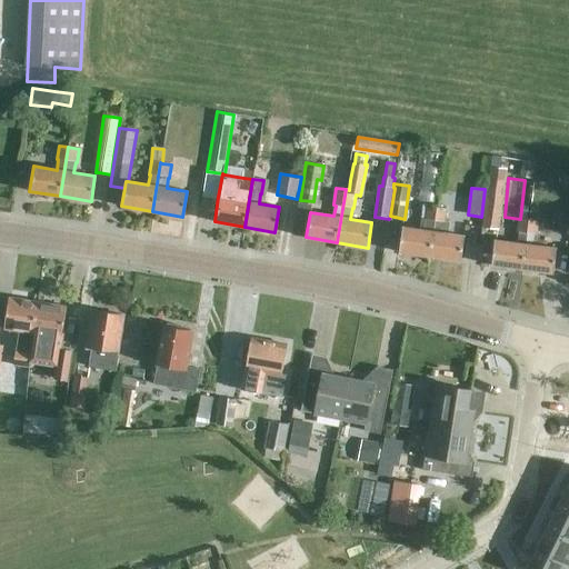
[(446,222),(447,210),(448,205),(449,196),(439,195),(438,208),(436,208),(429,257),(460,261),(463,237),(448,235),(450,223),(446,222)]
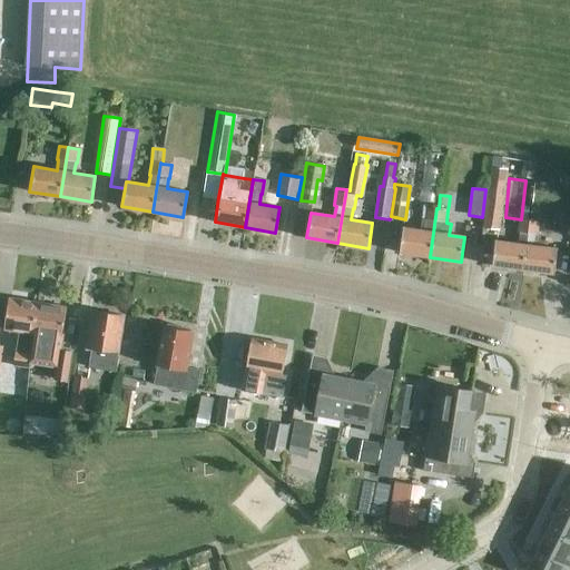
[(488,198),(483,229),(499,231),(503,202),(488,198)]
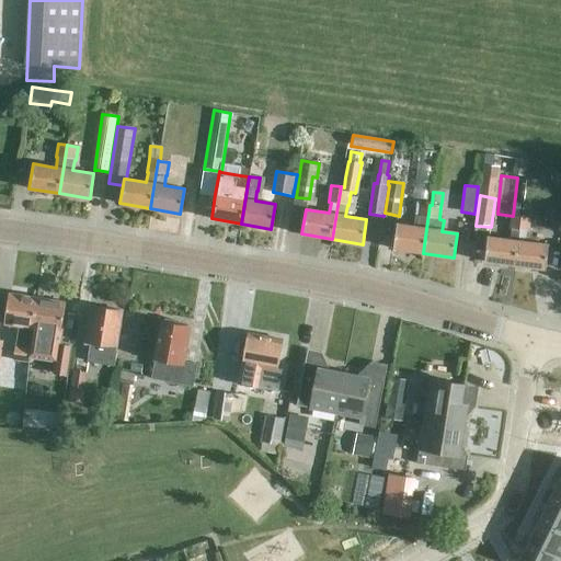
[(392,249),(423,253),(430,205),(421,204),(420,216),(415,216),(414,227),(396,225),(392,249)]
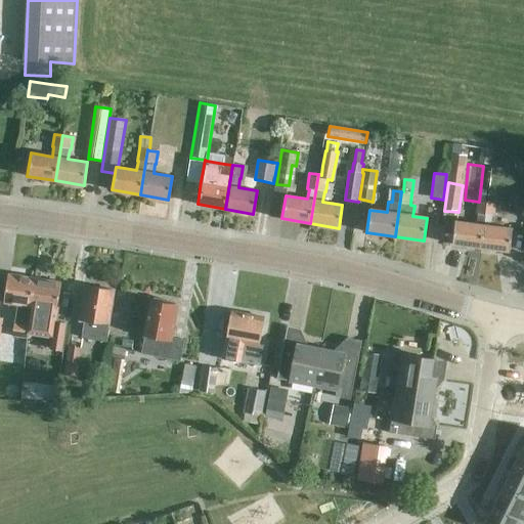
[(478,215),(477,224),(454,222),(451,245),(480,248),(487,204),(477,202),(476,214),(478,215)]
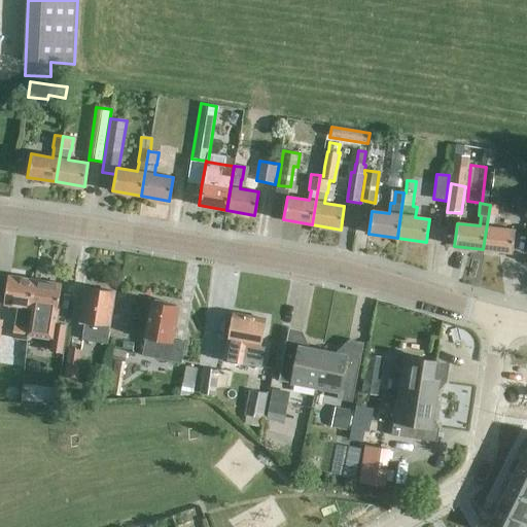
[(495,227),(496,217),(497,217),(499,206),(490,205),(483,249),(512,253),(515,230),(495,227)]
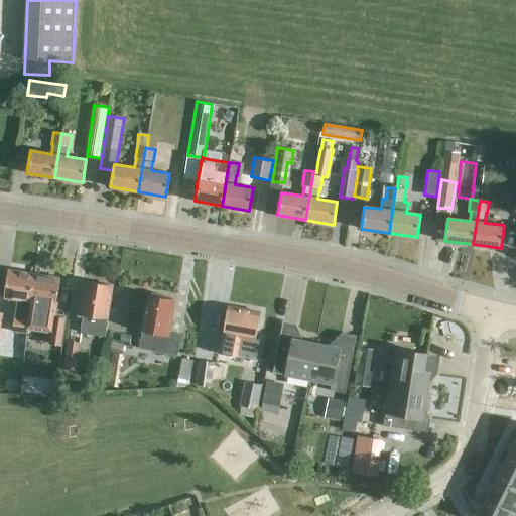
[(25,334),(26,330),(34,273),(8,269),(4,298),(20,301),(15,332),(25,334)]
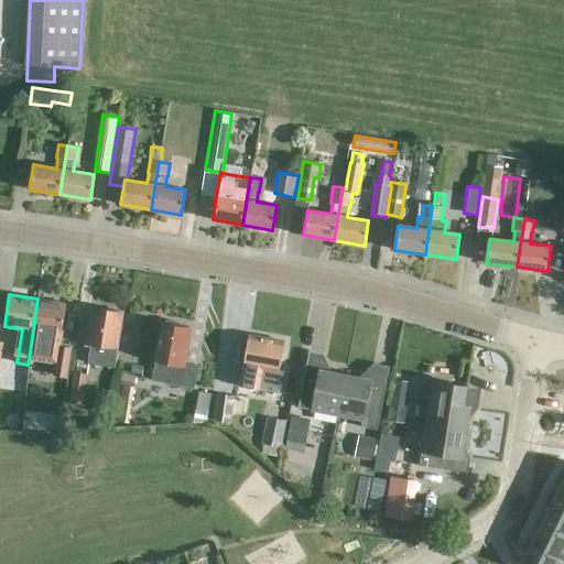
[(38,299),(29,360),(54,364),(52,376),(67,378),(71,351),(58,350),(61,335),(65,303),(38,299)]
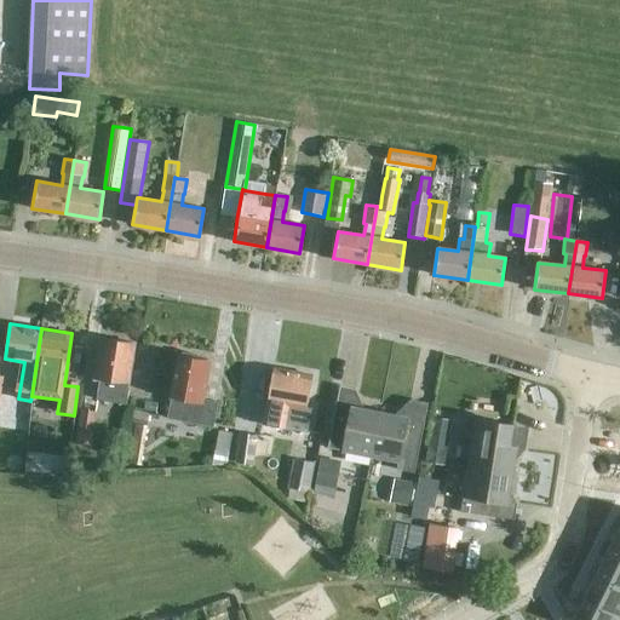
[(93,379),(102,380),(98,399),(125,402),(135,343),(102,338),(99,357),(97,356),(93,379)]
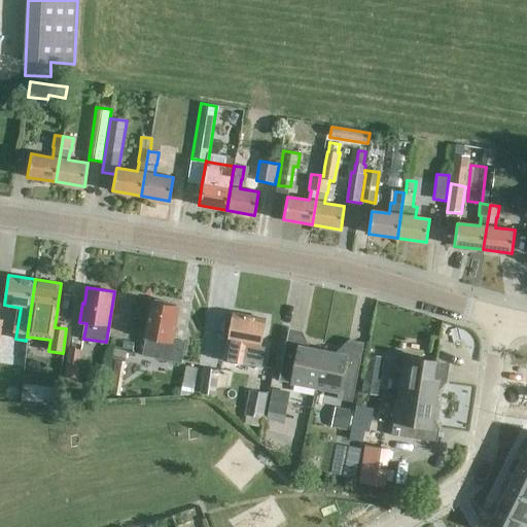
[(142,356),(182,363),(186,341),(173,339),(178,306),(168,304),(168,302),(163,300),(154,300),(154,302),(150,301),(149,311),(150,311),(142,356)]
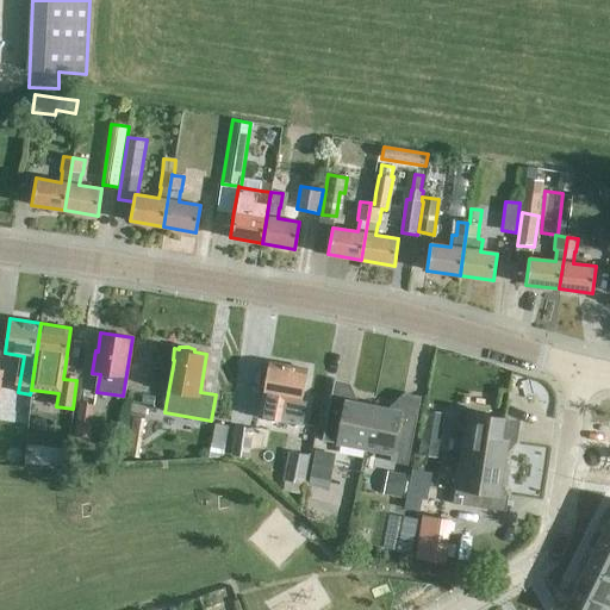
[(7,359),(2,390),(16,391),(20,361),(7,359)]
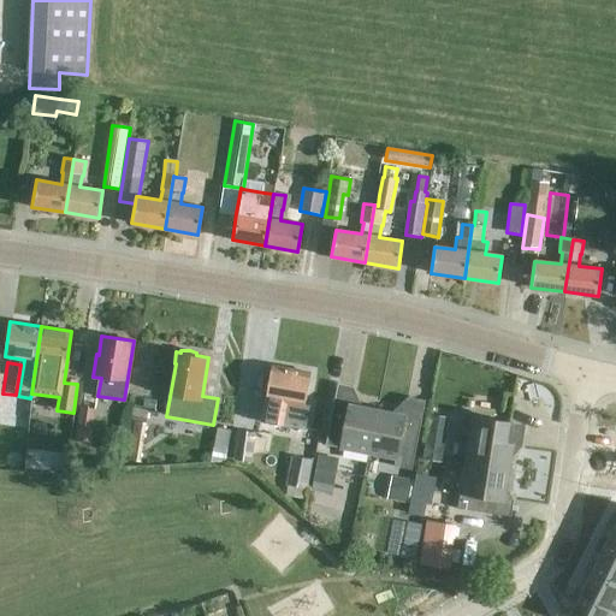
[(261,422),(306,430),(309,407),(304,407),(311,373),(271,366),(264,404),(260,407),(259,415),(261,416),(261,422)]
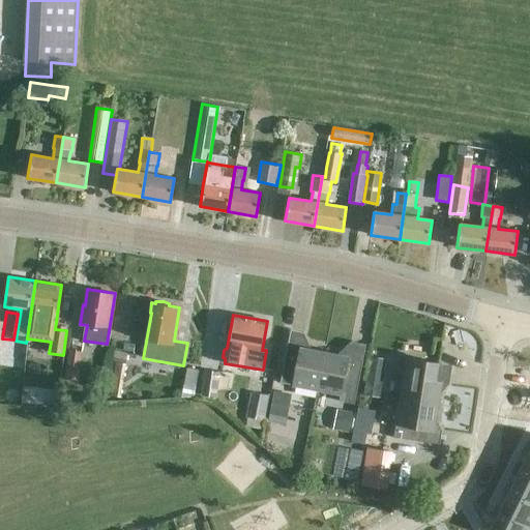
[(293,386),(317,390),(324,352),(299,348),(298,354),(286,351),(281,383),(293,385),(293,386)]
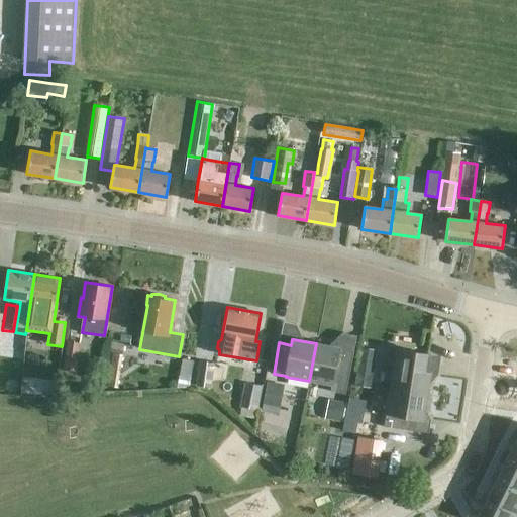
[(70,340),(65,369),(76,371),(81,342),(70,340)]
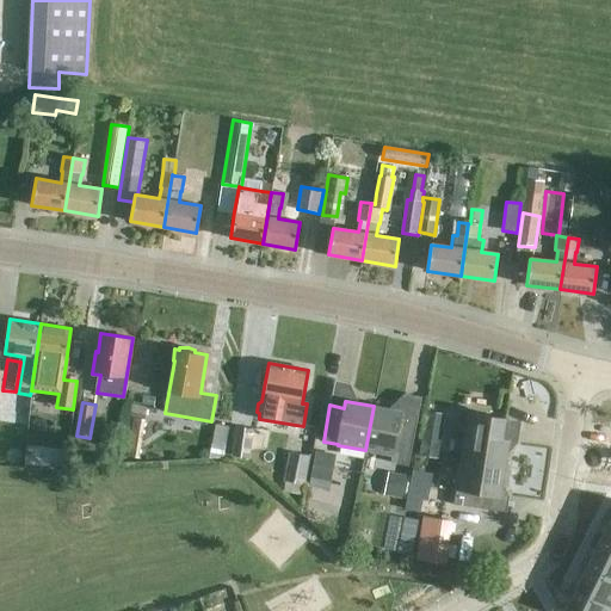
[(135,406),(134,419),(144,420),(147,408),(135,406)]
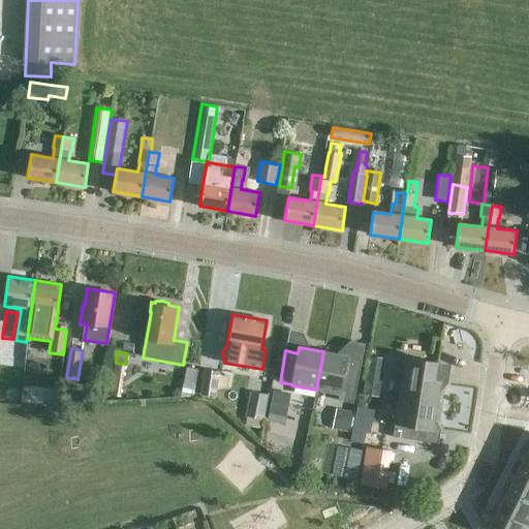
[(347,356),(323,351),(316,390),(339,394),(338,401),(353,403),(361,365),(346,363),(347,356)]
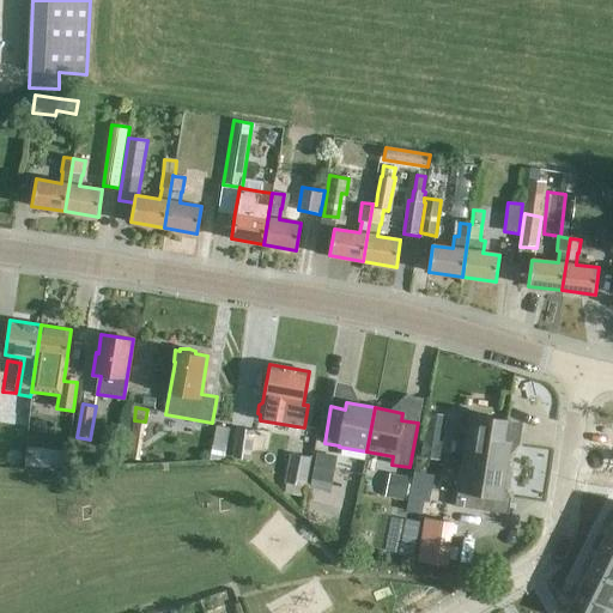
[(419,457),(439,461),(447,416),(426,412),(419,457)]
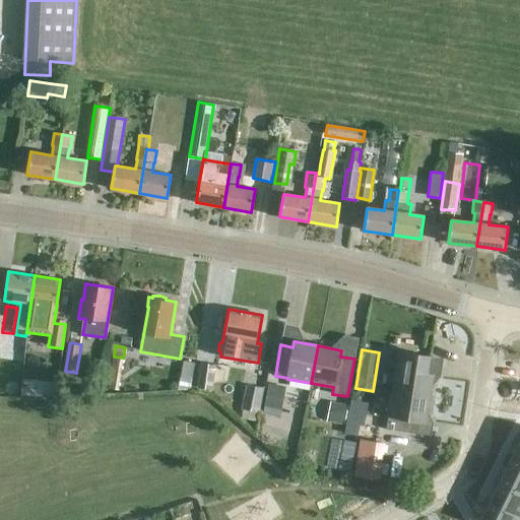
[(395,370),(392,392),(429,398),(433,375),(427,374),(430,356),(397,351),(394,370),(395,370)]
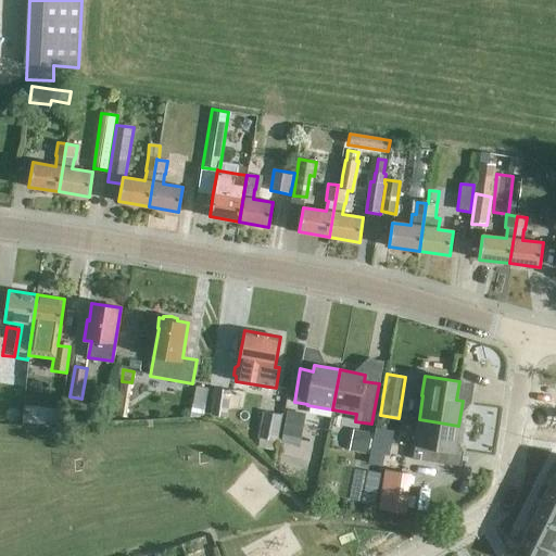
[(133,383),(131,382),(122,381),(116,415),(127,417),(133,383)]
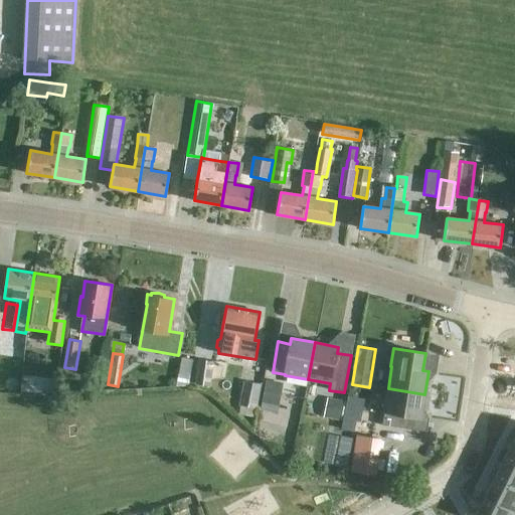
[(215,369),(226,372),(229,358),(218,355),(215,369)]
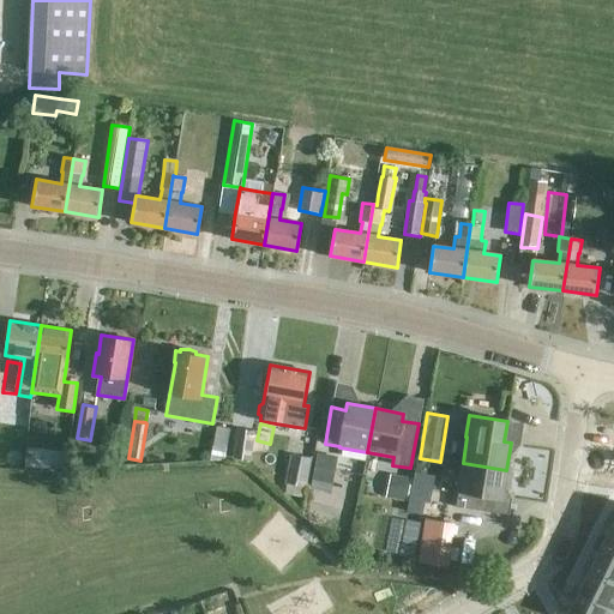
[(217,426),(214,446),(228,449),(230,428),(217,426)]
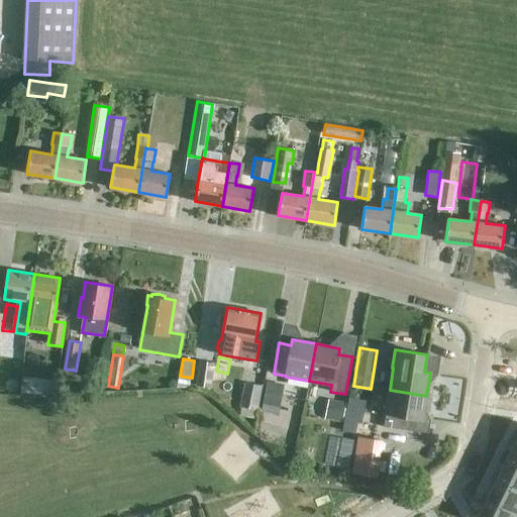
[(200,362),(196,386),(210,388),(214,364),(200,362)]
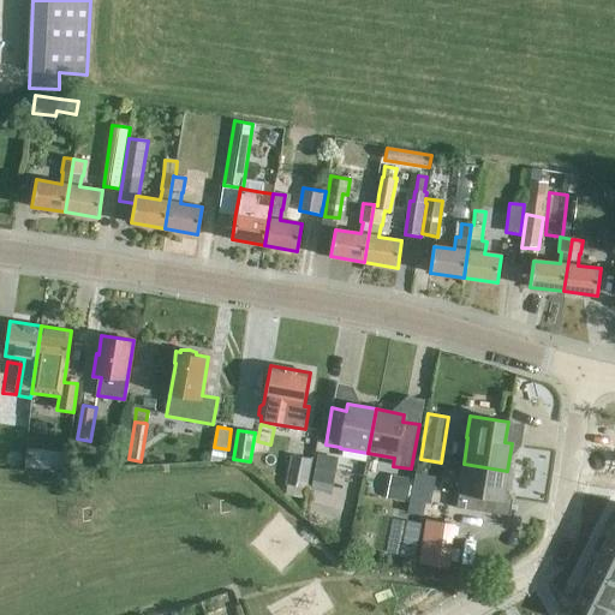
[(4,457),(22,457),(21,435),(3,435),(4,457)]
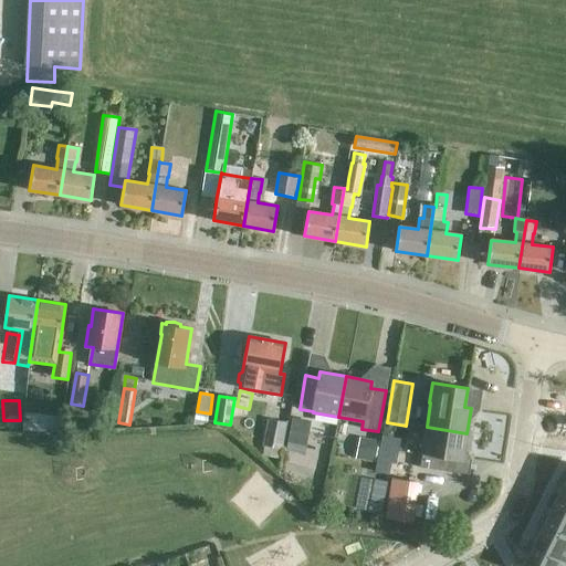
[(306,447),(311,421),(293,418),(289,443),(306,447)]
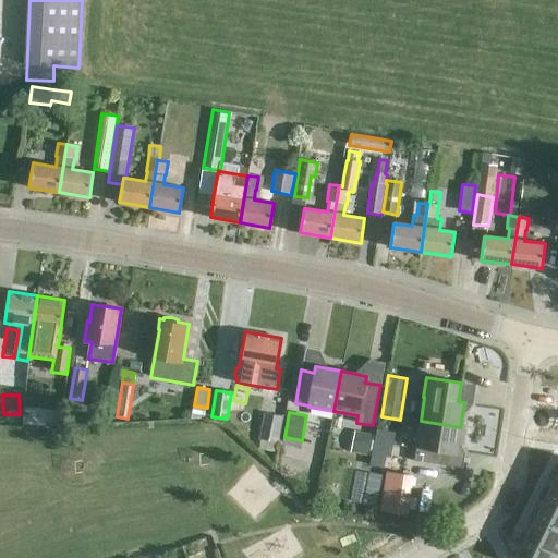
[(264,413),(259,439),(278,444),(283,416),(264,413)]
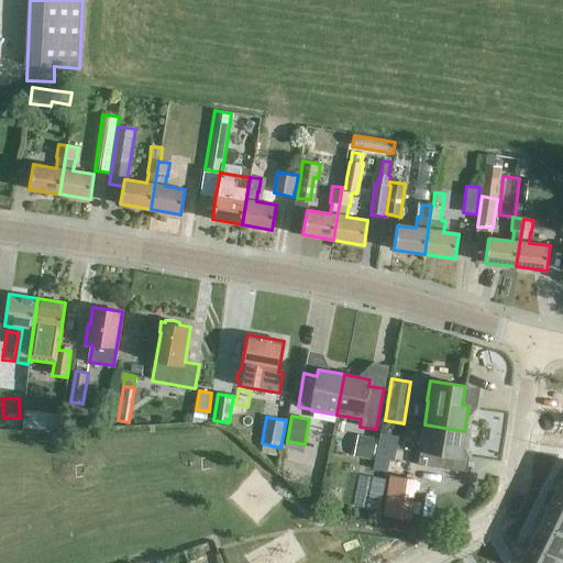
[(424,424),(418,464),(452,470),(454,456),(461,457),(464,431),(424,424)]
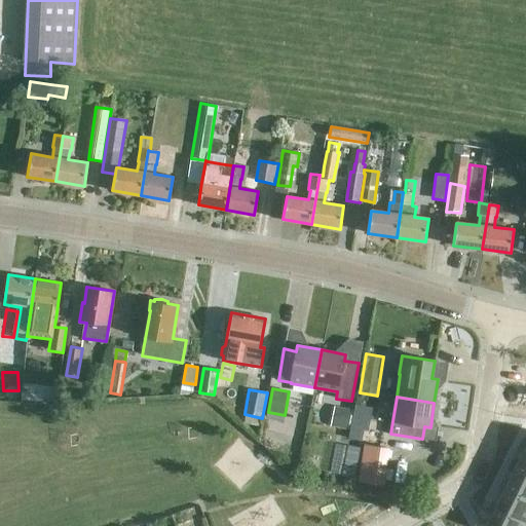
[(330,426),(348,429),(352,409),(333,406),(330,426)]
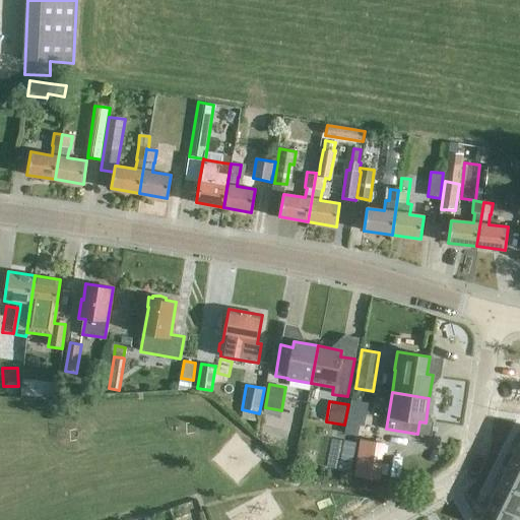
[(377,424),(349,417),(346,435),(374,441),(377,424)]
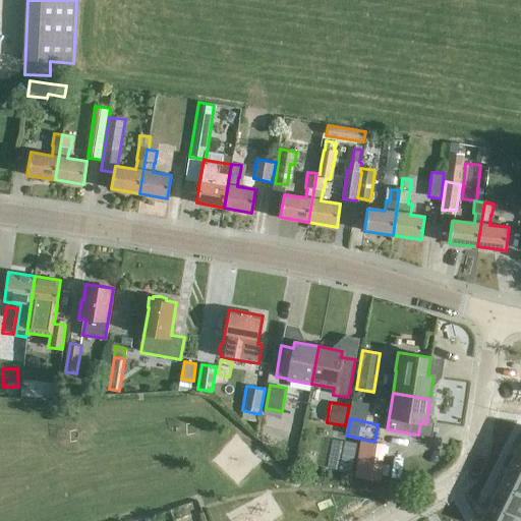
[(380,482),(386,444),(359,441),(354,478),(380,482)]
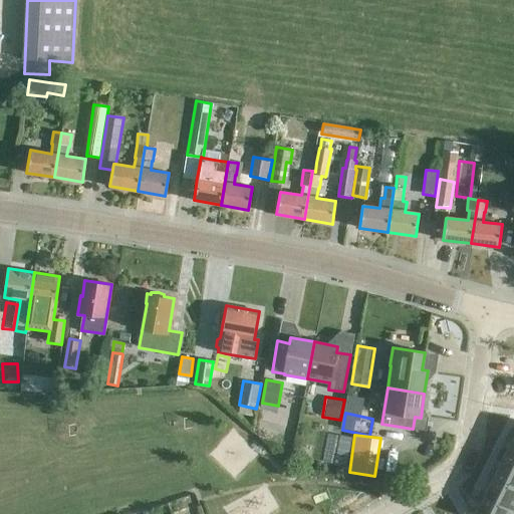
[(345,467),(351,438),(339,436),(333,465),(345,467)]
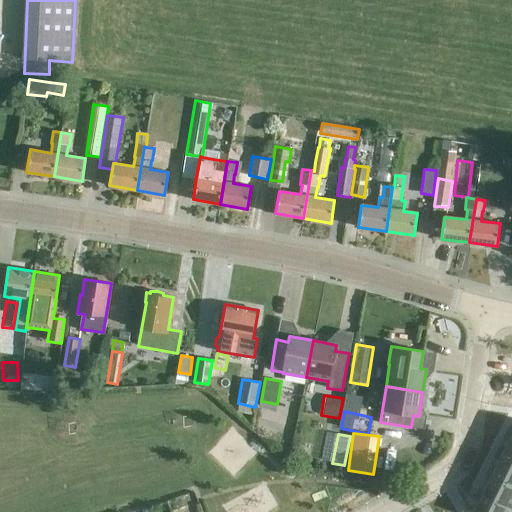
[(511,446),(507,444),(498,462),(511,469),(511,446)]
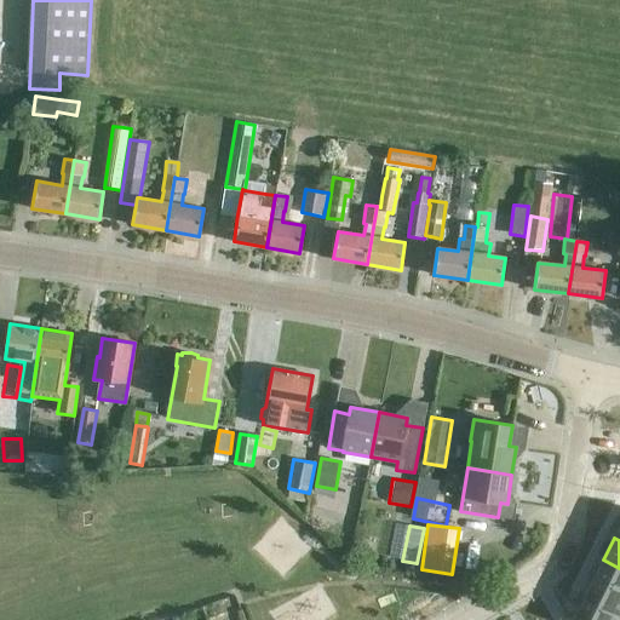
[(619,568),(603,560),(592,581),(619,595),(619,568)]
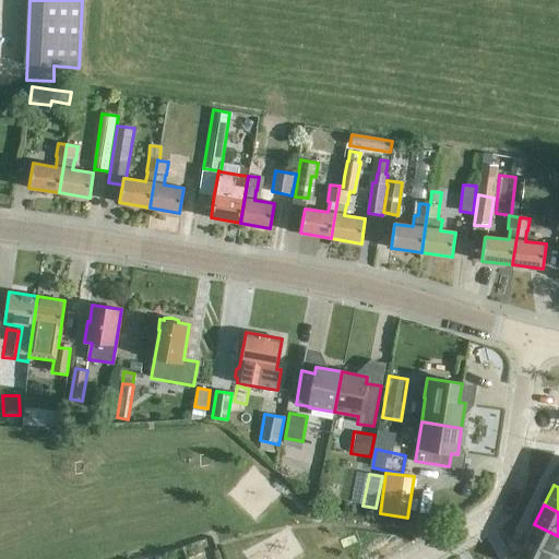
[(558,558),(558,536),(534,524),(524,544),(554,558),(558,558)]
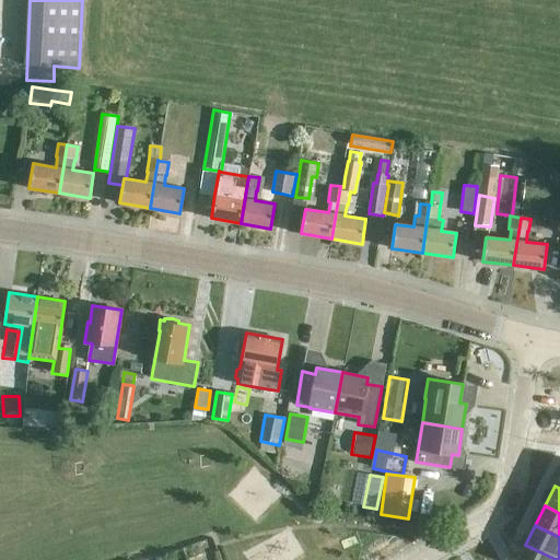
[(555,559),(525,545),(516,559),(555,559)]
